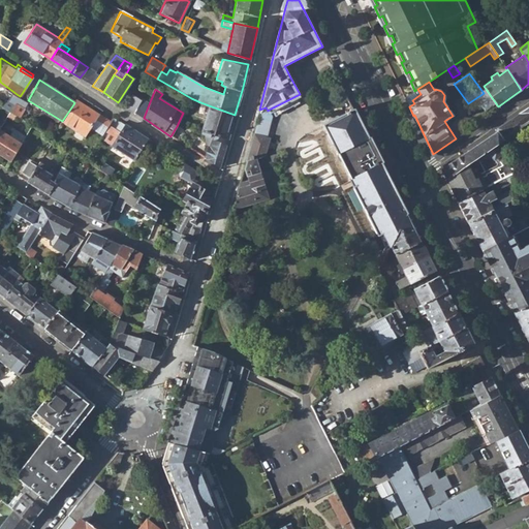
[(405,97),(409,106),(414,103),(412,100),(421,94),(417,89),(414,91),(405,97)]
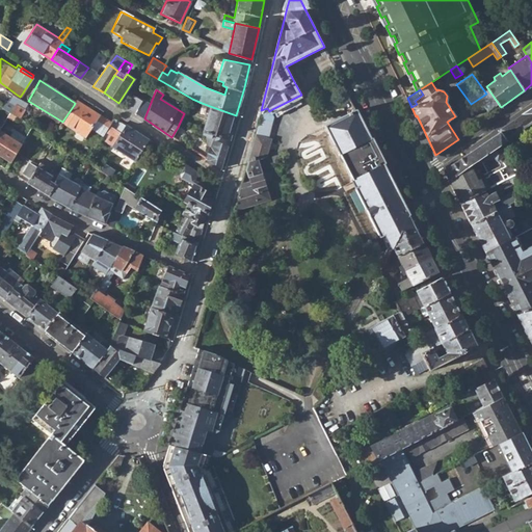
[(125,107),(133,112),(141,100),(132,94),(125,107)]
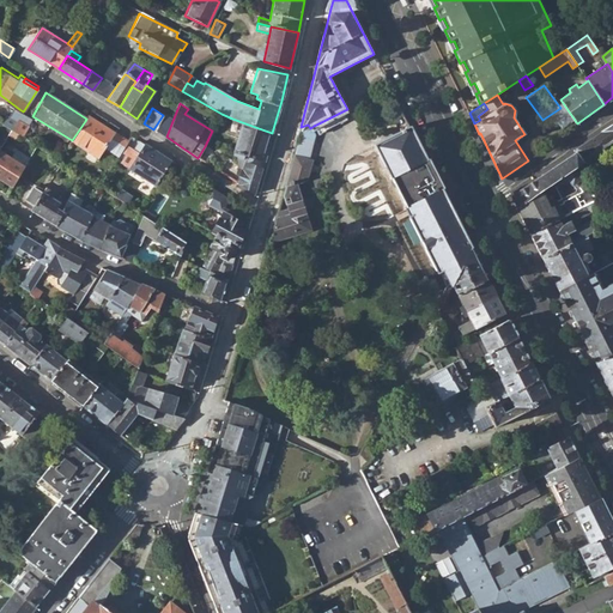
[(32,116),(24,110),(23,111),(19,109),(13,119),(6,115),(0,122),(23,137),(32,116)]
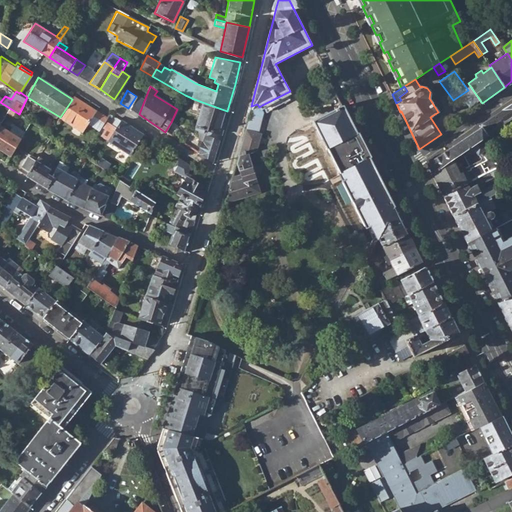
[(265,110),(276,104),(288,98),(286,93),(274,99),(262,105),(265,110)]
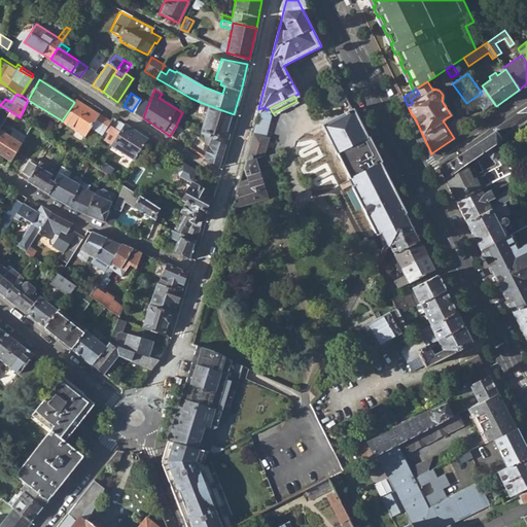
[(132,111),(143,117),(148,104),(140,99),(132,111)]
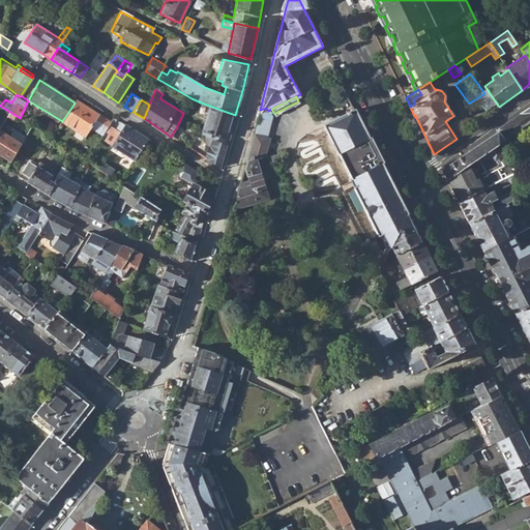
[(209,106),(201,102),(197,112),(204,114),(202,120),(205,121),(209,106)]
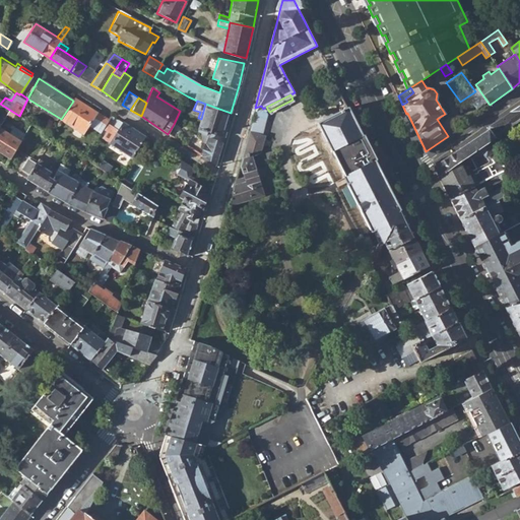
[(88,140),(92,142),(102,129),(105,124),(72,103),(61,119),(82,134),(88,125),(94,129),(88,140)]
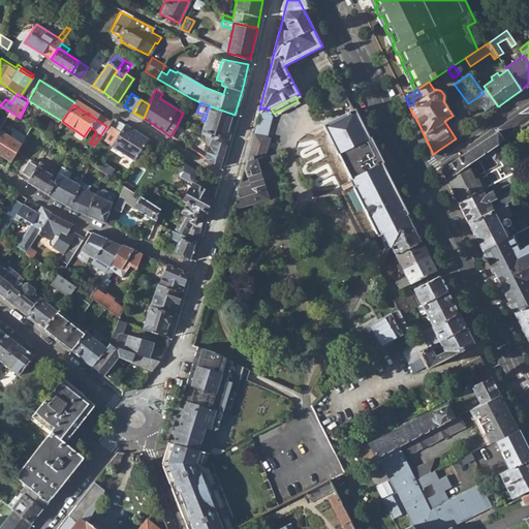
[(205,121),(201,131),(207,132),(205,135),(211,137),(210,139),(226,145),(235,115),(209,105),(205,121)]
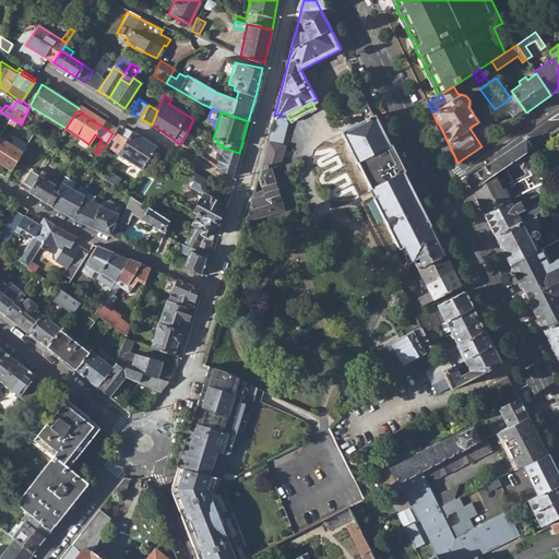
[(525,139),(532,149),(535,145),(558,129),(558,111),(526,134),(525,139)]
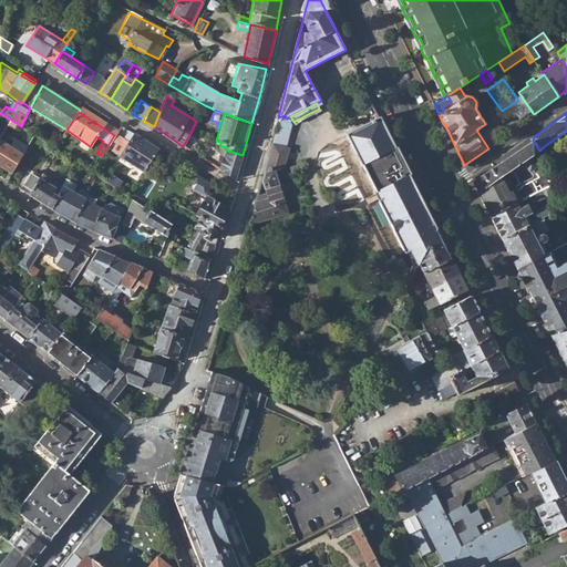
[(380,117),(347,134),(350,142),(374,192),(375,192),(404,253),(410,250),(418,267),(419,265),(436,229),(380,117)]
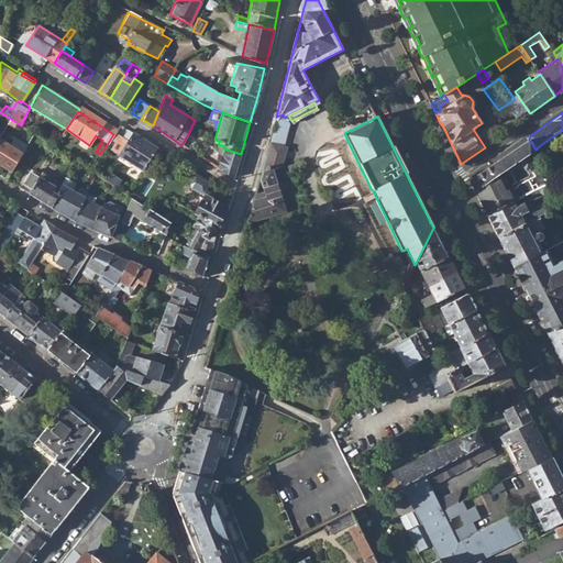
[(291,124),(275,120),(269,141),(286,145),(291,124)]
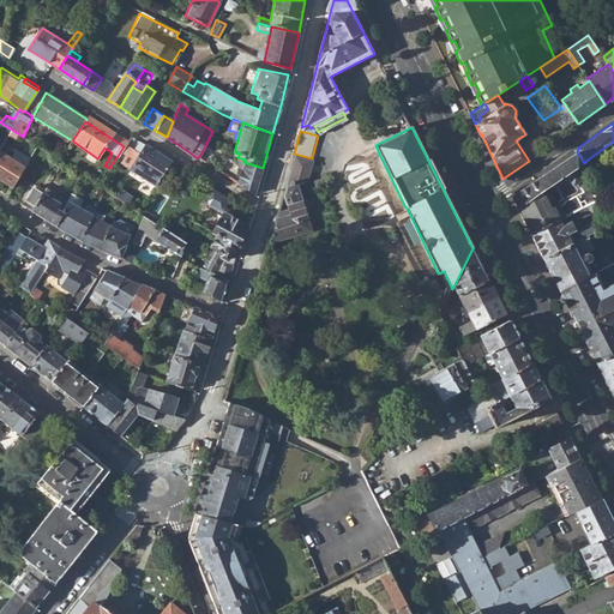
[(125,156),(130,148),(125,145),(124,146),(120,152),(125,156)]
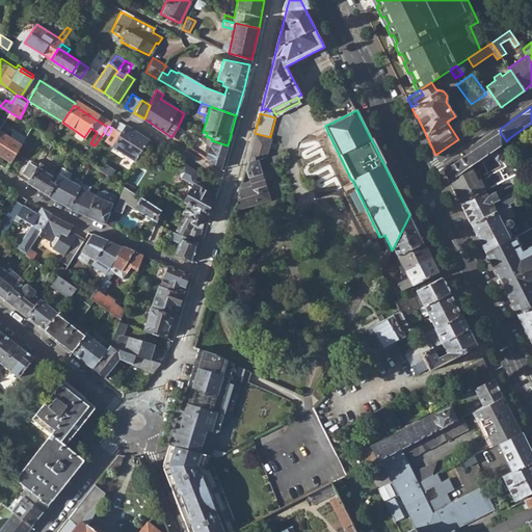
[(104,141),(134,160),(140,151),(147,139),(125,126),(121,133),(112,128),(108,135),(104,141)]
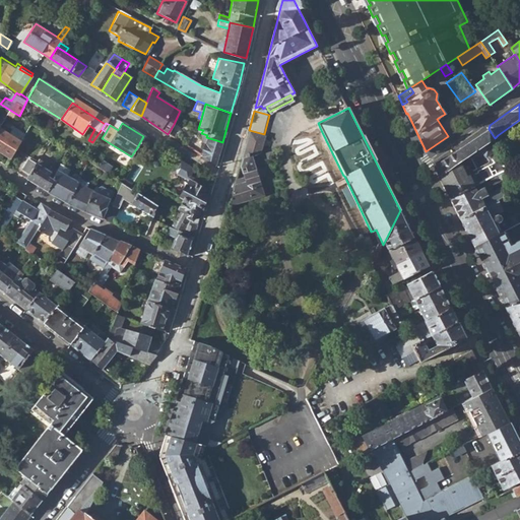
[(0,127),(0,151),(9,157),(21,140),(0,127)]
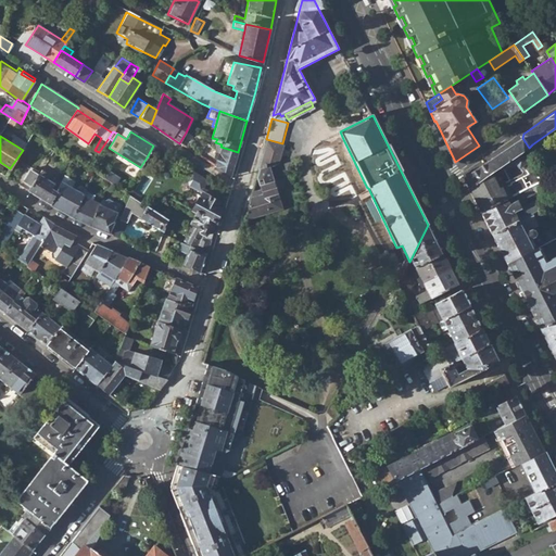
[(464,178),(469,187),(520,152),(520,153),(529,148),(522,138),(464,178)]
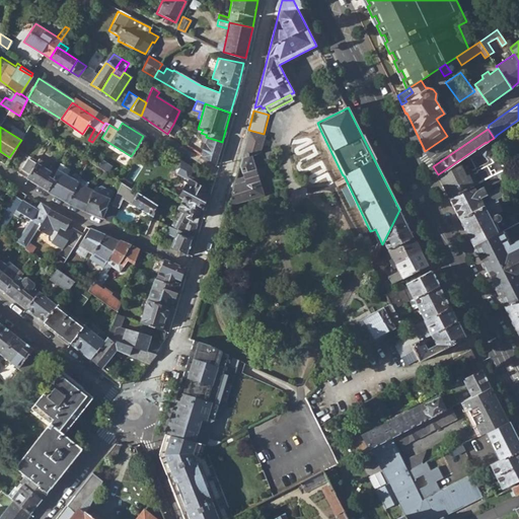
[(264,135),(248,131),(226,205),(264,194),(251,154),(260,152),(264,135)]
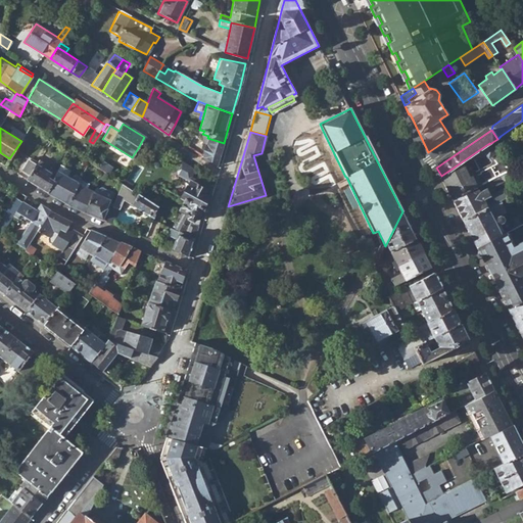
[(201,155),(217,164),(224,143),(207,138),(208,136),(202,134),(199,133),(198,134),(197,133),(195,140),(205,143),(201,155)]
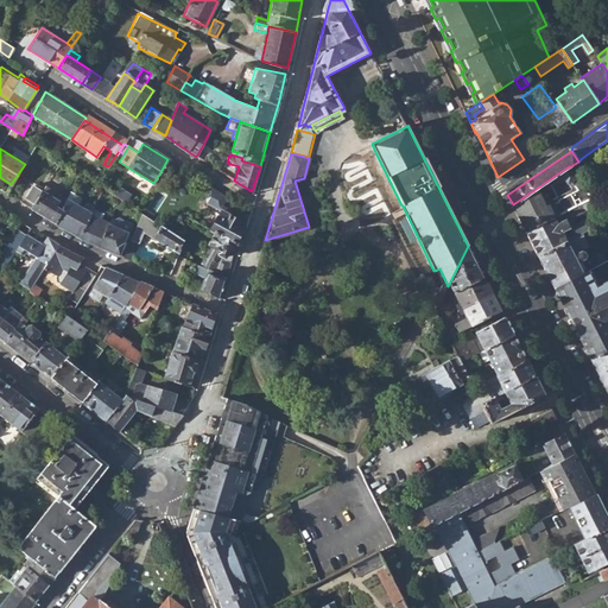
[(569,168),(574,173),(587,164),(582,158),(578,162),(569,168)]
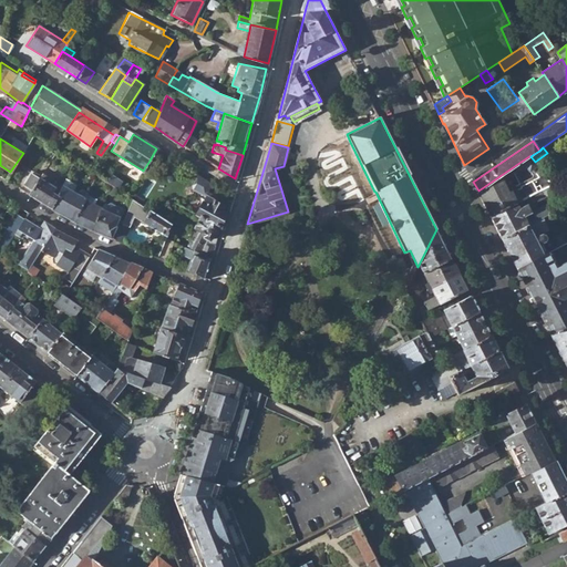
[(156,148),(150,161),(157,166),(162,160),(161,158),(163,153),(156,148)]
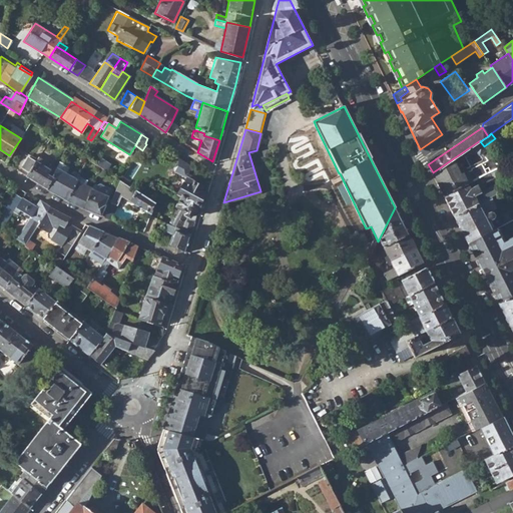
[(499,166),(484,146),(480,141),(480,140),(433,172),(444,194),(468,182),(478,177),(483,174),(499,166)]
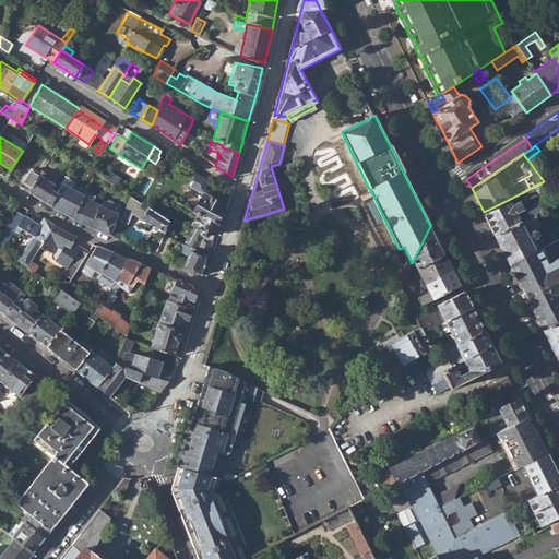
[(27,191),(50,205),(57,192),(61,183),(57,180),(54,185),(49,181),(51,177),(42,170),(39,175),(31,170),(24,181),(31,187),(27,191)]
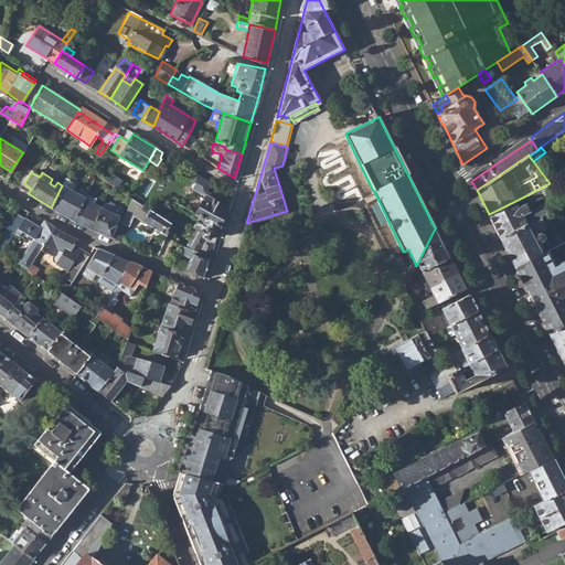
[(106,182),(117,189),(121,180),(113,174),(106,182)]
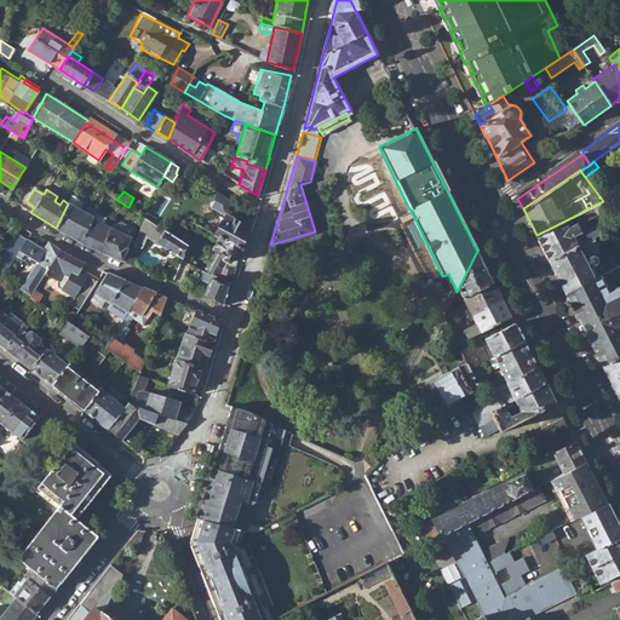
[(584,211),(578,214),(581,222),(583,223),(600,213),(602,216),(604,214),(603,212),(609,208),(603,201),(584,211)]
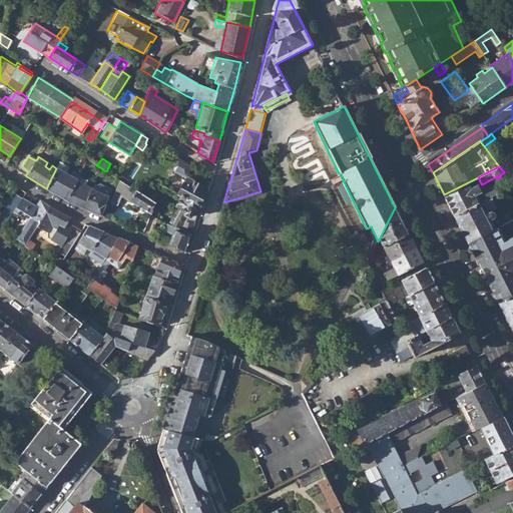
[(201,172),(198,182),(205,186),(208,176),(201,172)]
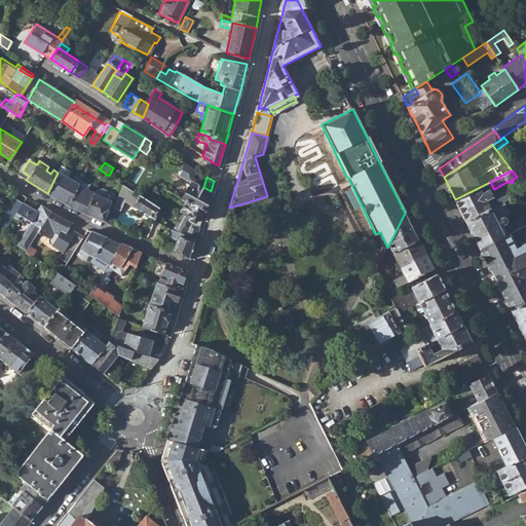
[(81,180),(79,185),(87,189),(89,184),(81,180)]
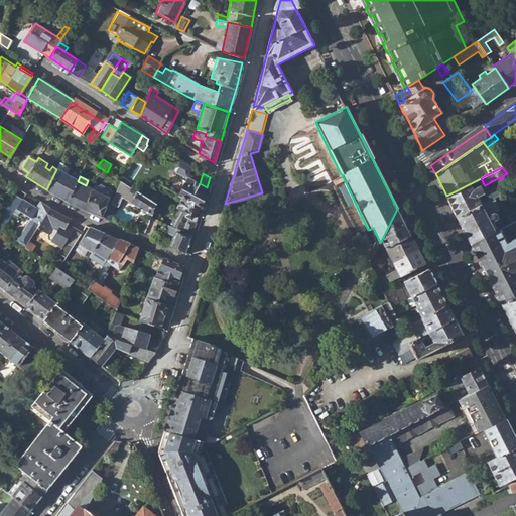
[(61,182),(52,177),(46,189),(69,202),(75,189),(61,182)]
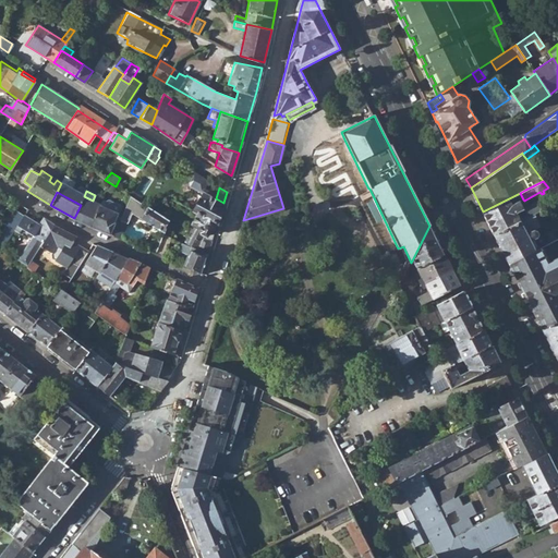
[(69,192),(67,197),(81,205),(83,199),(69,192)]
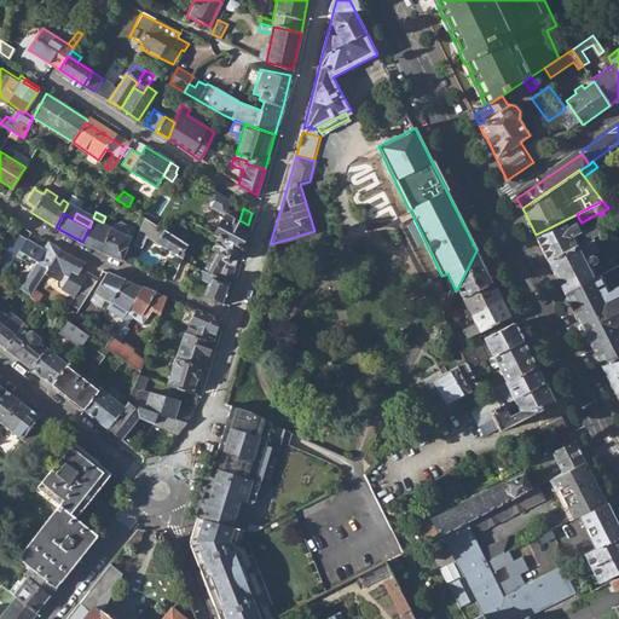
[(241,247),(248,225),(239,220),(233,217),(232,218),(225,214),(223,220),(220,219),(214,233),(218,236),(241,247)]
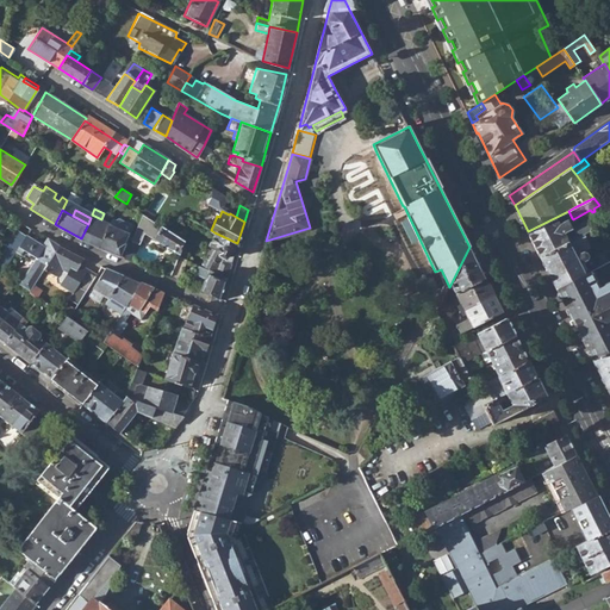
[(144,234),(174,251),(179,255),(184,242),(172,234),(165,229),(142,213),(130,241),(139,244),(144,234)]
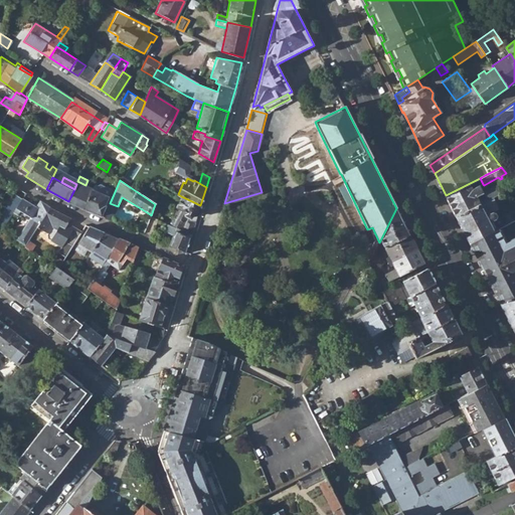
[(93,189),(86,185),(77,181),(76,184),(74,189),(68,201),(83,208),(92,189),(93,189)]
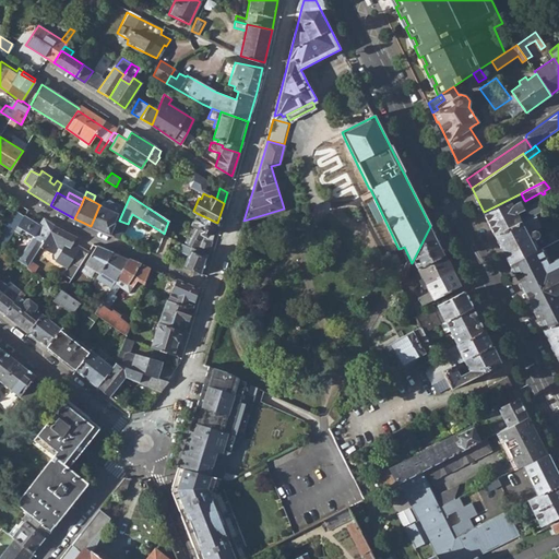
[(526,204),(525,201),(524,200),(513,205),(510,199),(484,212),(496,236),(532,216),(527,206),(524,209),(523,206),(526,204)]
